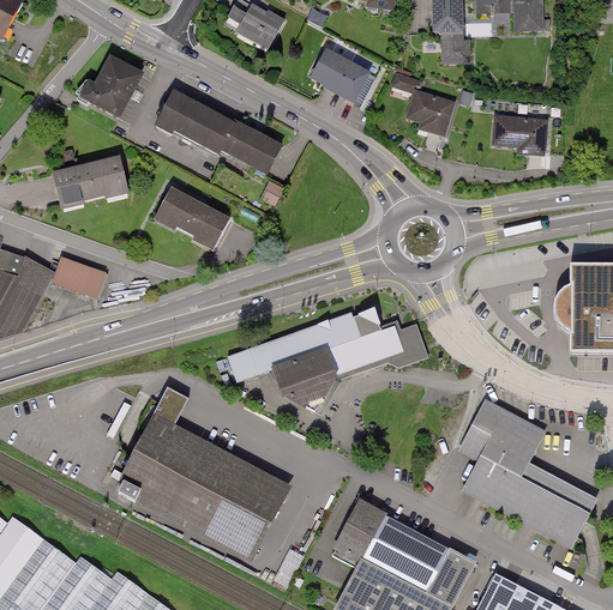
[(0,38),(2,40),(22,0),(0,0),(0,38)]
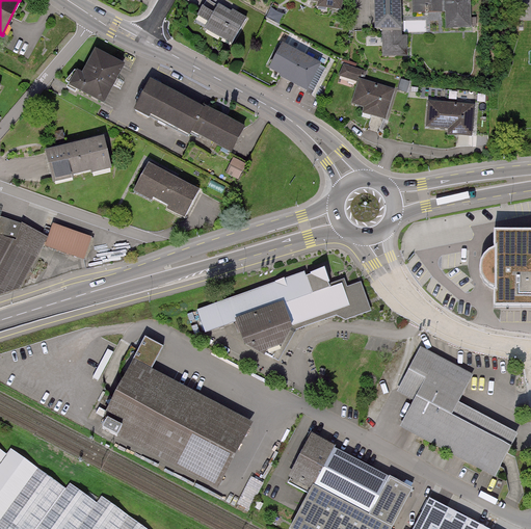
[(317,0),(316,5),(341,8),(342,0),(317,0)]
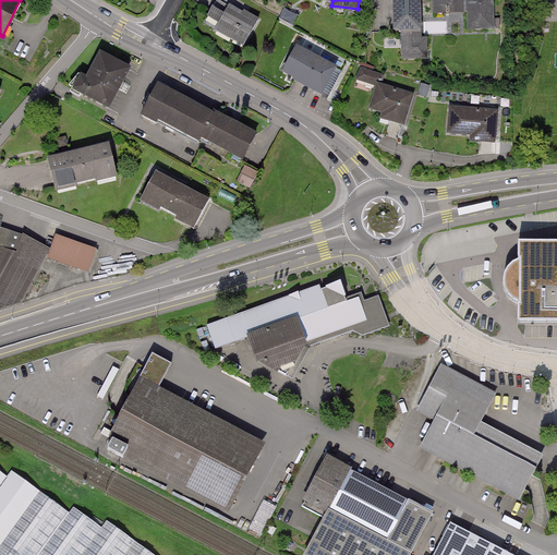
[(390,0),(392,29),(400,29),(401,57),(427,56),(426,35),(421,35),(420,0),(431,0),(432,11),(467,11),(467,27),(494,27),(493,0),(390,0)]
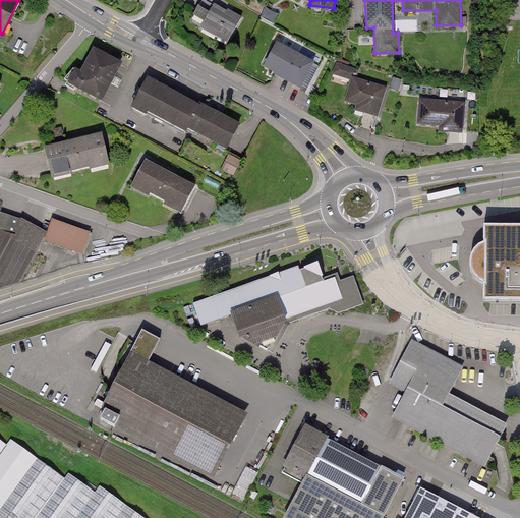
[(209,9),(197,3),(192,12),(204,18),(199,25),(227,41),(241,15),(227,7),(226,9),(214,1),(209,9)]
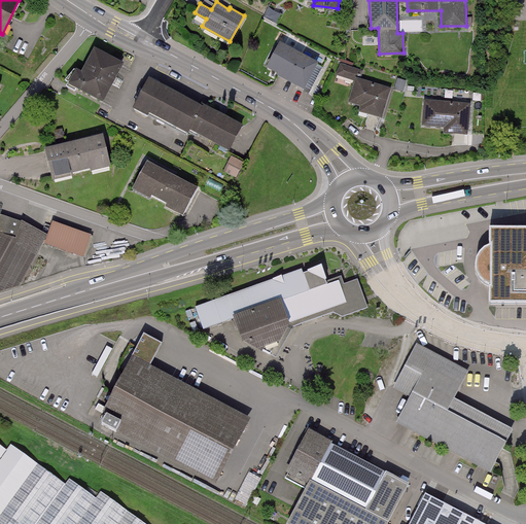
[(277,20),(280,13),(269,8),(266,13),(277,20)]
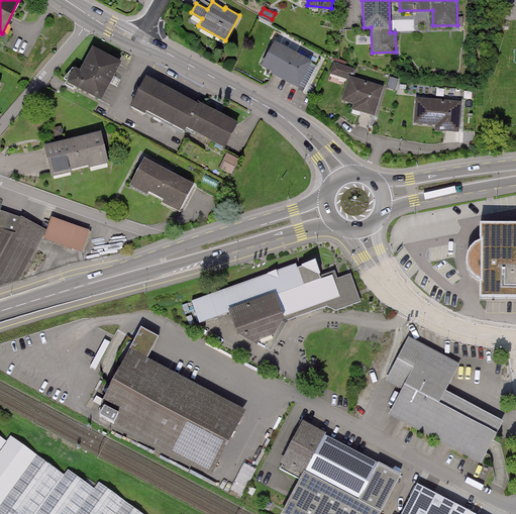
[(274,39),(261,65),(272,71),(271,73),(299,87),(313,60),(274,39)]
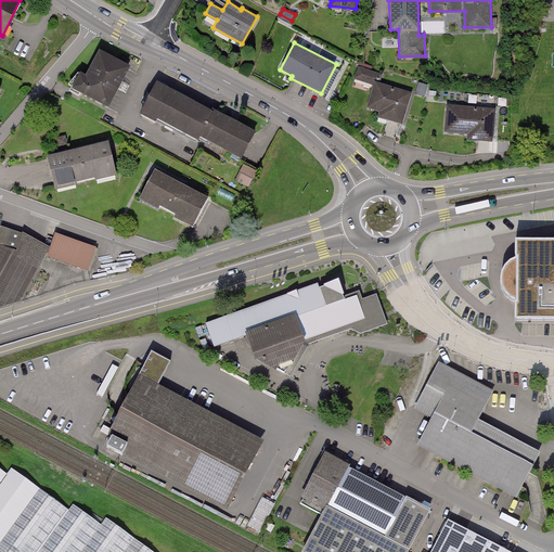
[(108,107),(130,65),(99,49),(85,74),(79,72),(71,88),(108,107)]
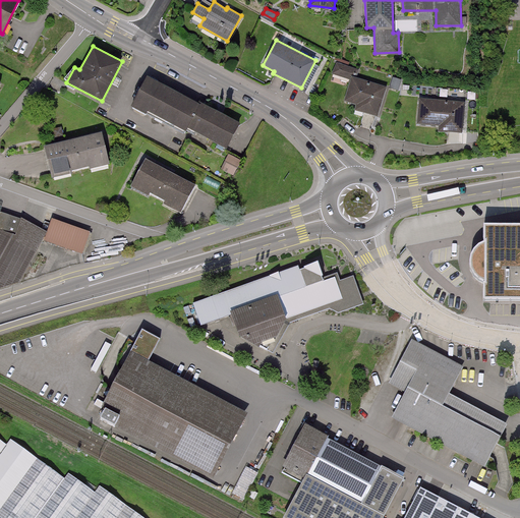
[(359,67),(336,60),(332,71),(351,77),(344,99),(356,103),(354,109),(377,116),(387,84),(357,75),(359,67)]
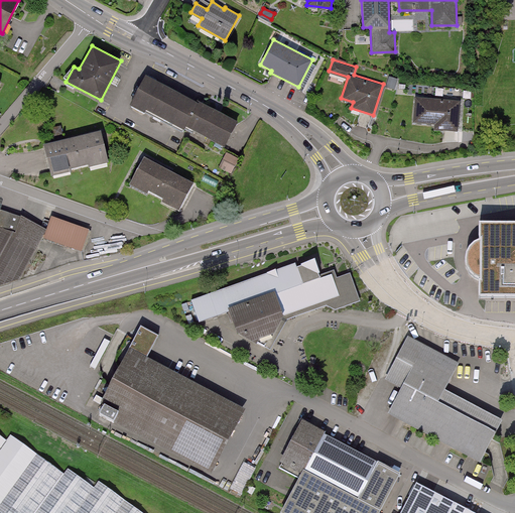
[(145,75),(129,105),(144,113),(145,111),(183,132),(186,127),(199,103),(145,75)]
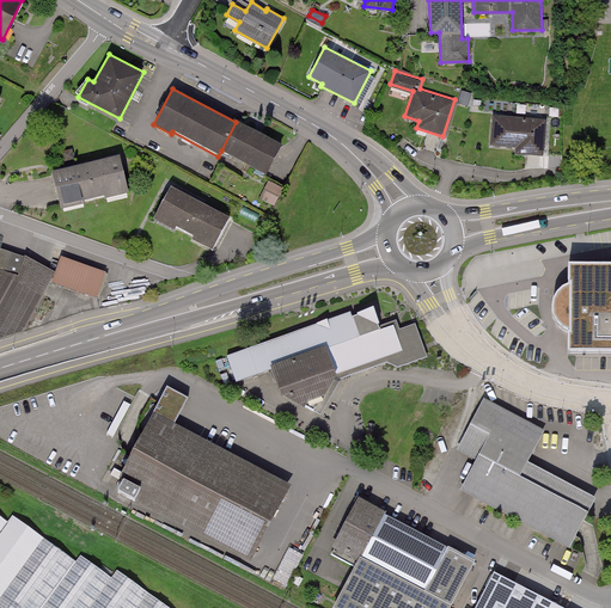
[(493,115),(490,142),(515,145),(514,152),(542,154),(544,120),(493,115)]
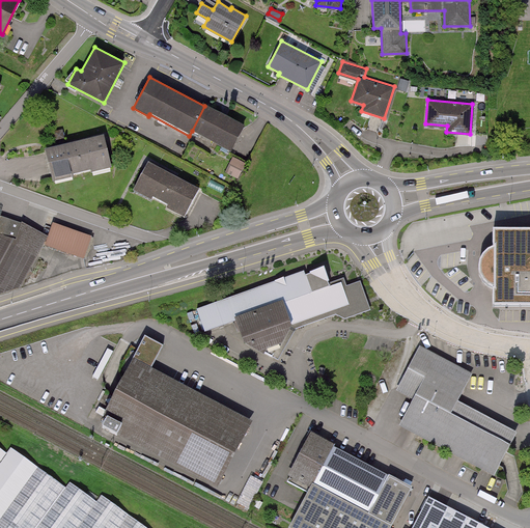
[(204,106),(192,131),(230,150),(244,124),(205,105),(204,106)]
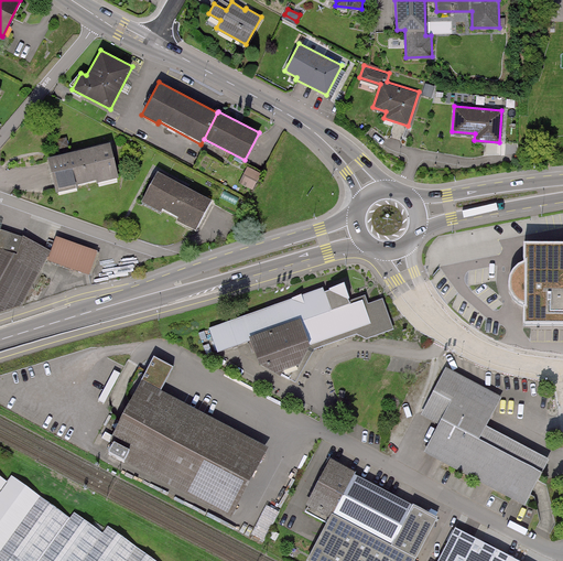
[(47,158),(55,192),(78,186),(77,184),(96,180),(96,182),(119,177),(110,142),(47,158)]
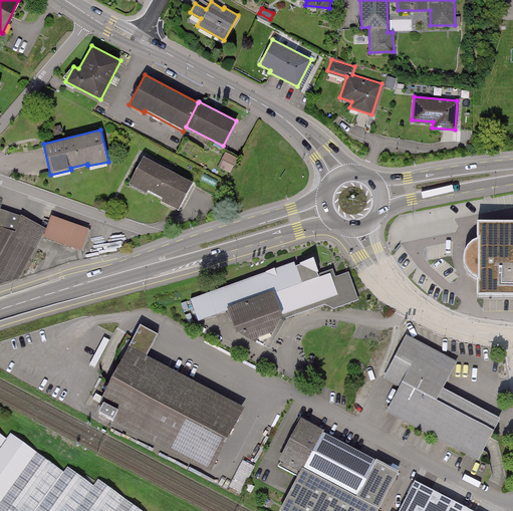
[(226,152),(219,164),(231,170),(237,158),(226,152)]
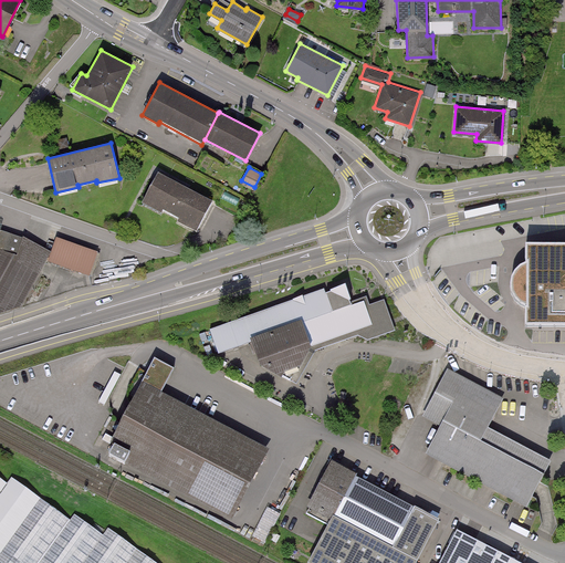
[(213,200),(157,171),(142,202),(161,212),(163,209),(178,217),(176,221),(197,232),(213,200)]
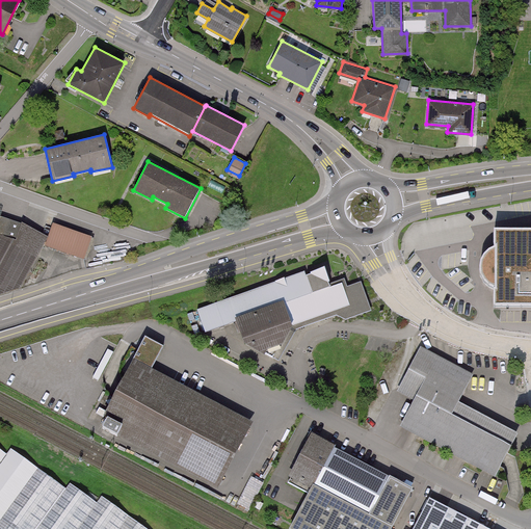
[(0,293),(20,287),(47,235),(21,221),(0,214),(0,293)]
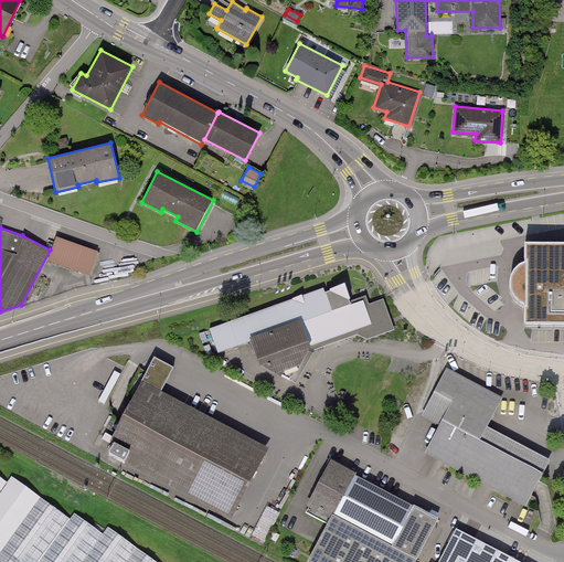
[(56,235),(48,258),(88,274),(97,251),(56,235)]
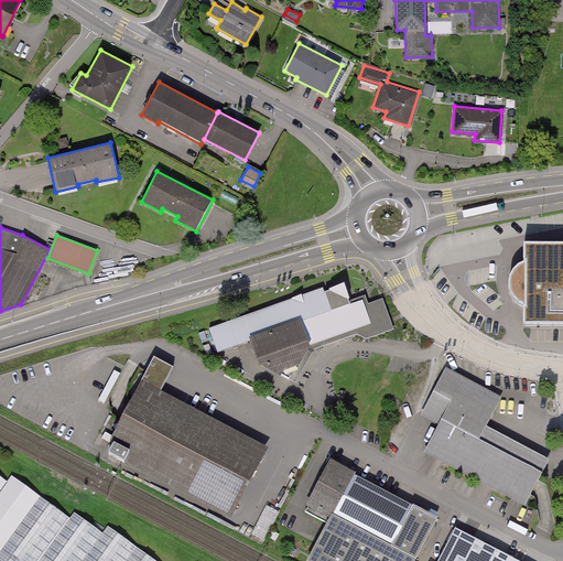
[(562,243),(523,243),(523,261),(520,262),(516,266),(512,269),(510,272),(508,276),(508,279),(507,284),(508,291),(512,299),(517,302),(523,305),(522,324),(562,324),(562,243)]
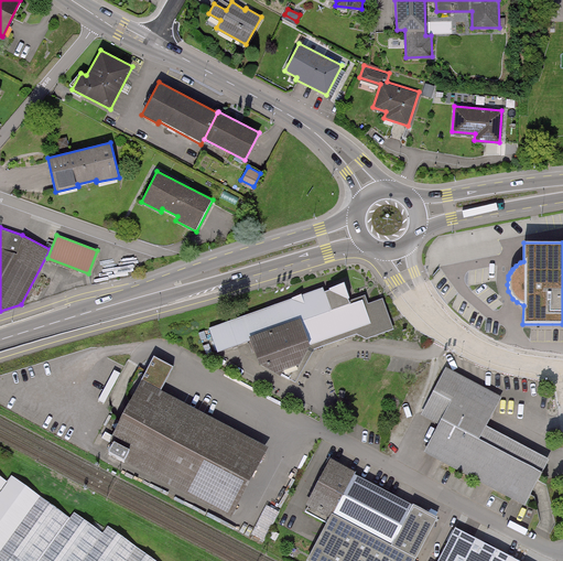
[(339,281),(208,326),(216,348),(249,336),(258,362),(292,378),(309,347),(356,331),(365,336),(392,326),(381,295),(366,301),(364,294),(346,300),(339,281)]
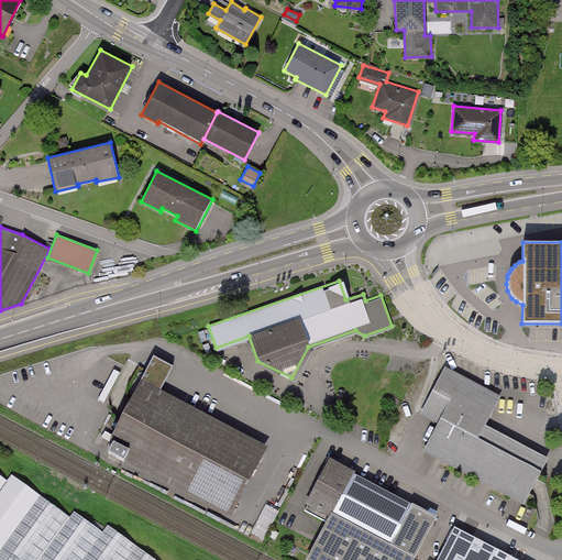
[(231,516),(267,446),(161,388),(173,365),(153,354),(103,449),(231,516)]
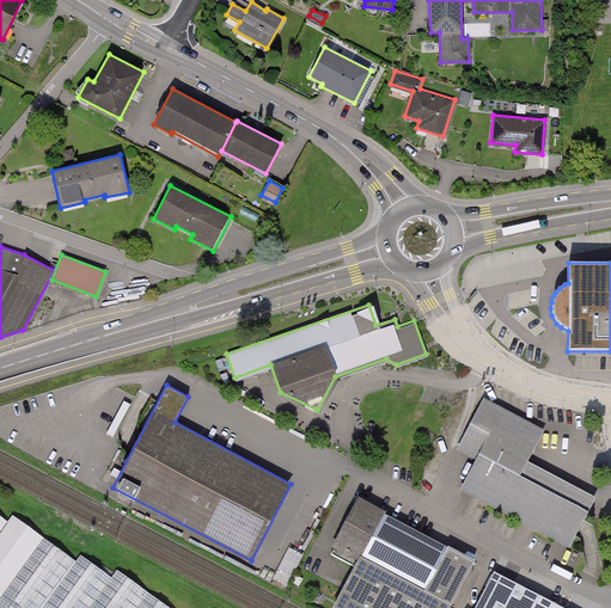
[(458,487),(567,545),(593,495),(525,458),(541,428),(482,397),(454,447),(475,456),(458,487)]
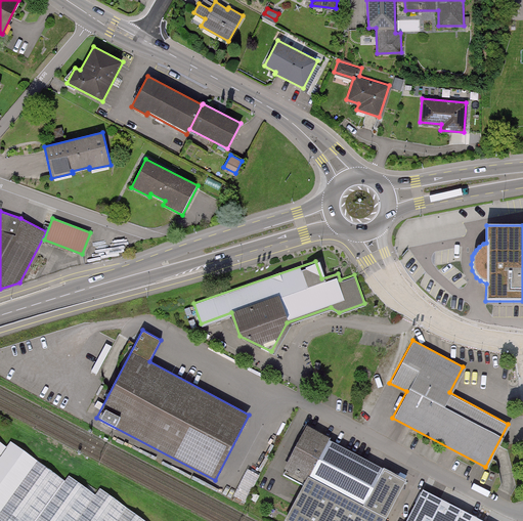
[(284,519),(288,520),(382,520),(405,479),(304,426),(288,458),(310,469),(284,519)]
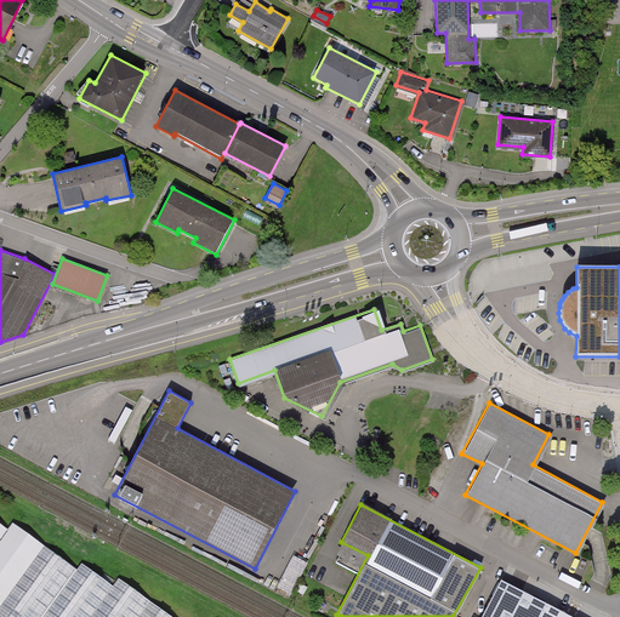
[(172,616),(118,577),(112,584),(80,561),(75,569),(11,521),(7,527),(0,523),(0,616),(172,616)]
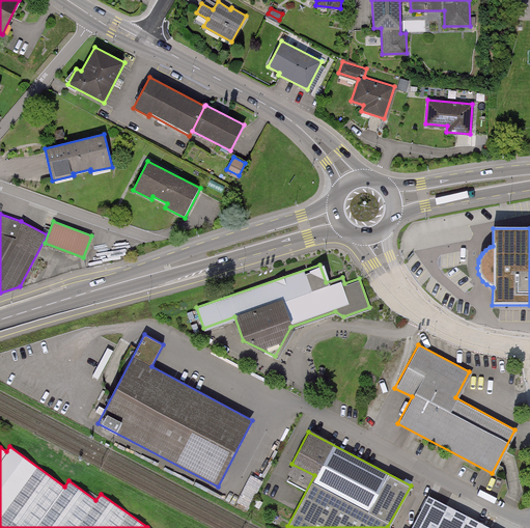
[(489,527),(427,496),(410,527),(489,527)]
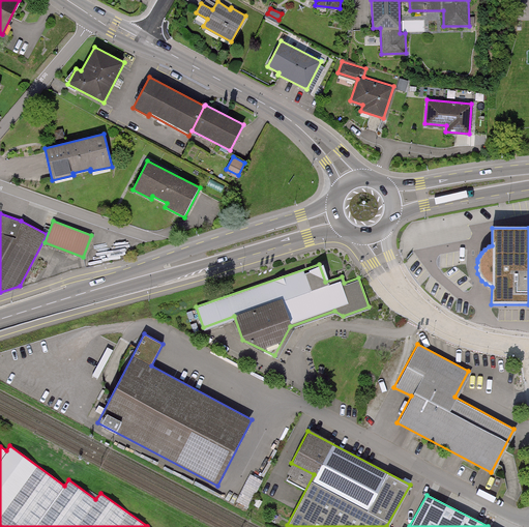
All buildings are outlined.
